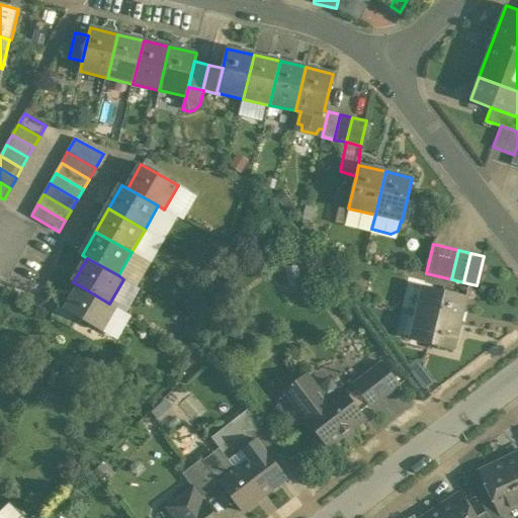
[(467,294),(424,283),(417,313),(460,324),(467,294)]
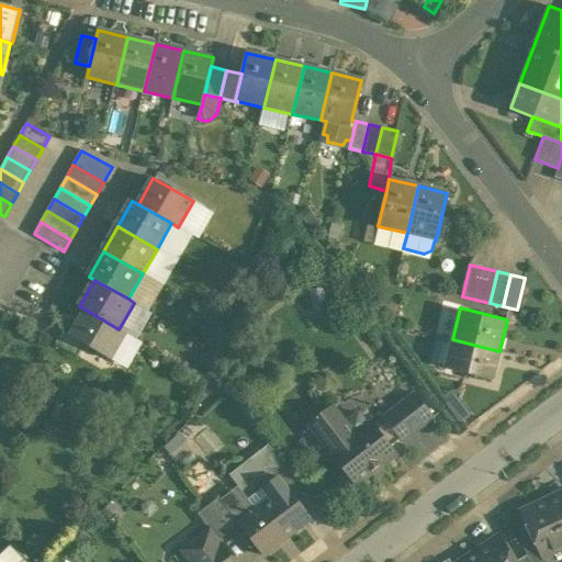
[(119,329),(86,310),(71,335),(70,336),(85,345),(111,359),(126,333),(119,329)]
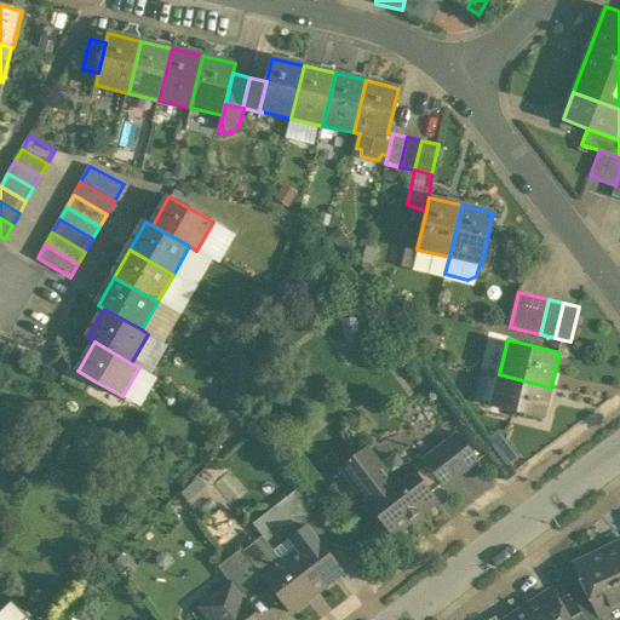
[(93,380),(78,371),(79,369),(70,365),(63,378),(87,391),(93,380)]
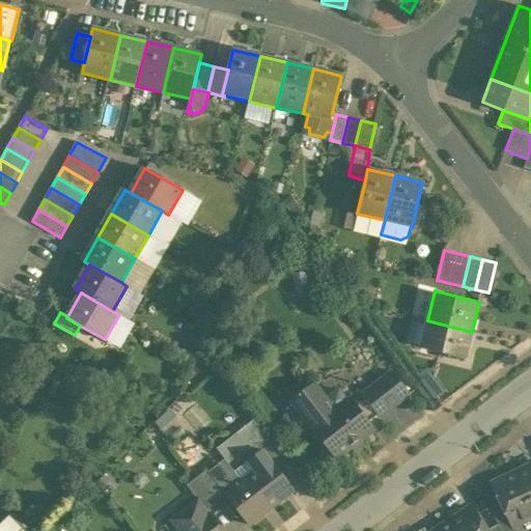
[(472,332),(427,320),(421,346),(466,358),(472,332)]
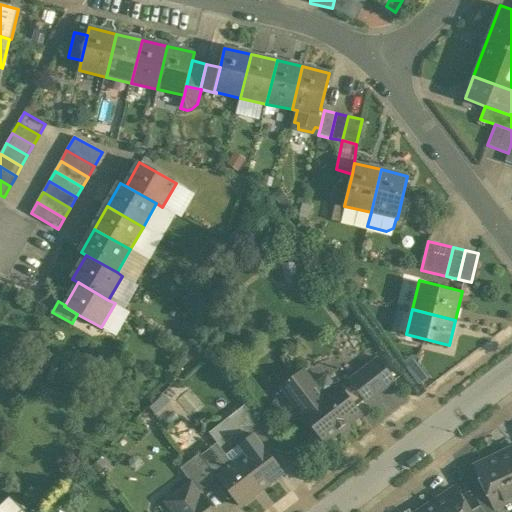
[(11,363),(0,358),(0,367),(8,371),(11,363)]
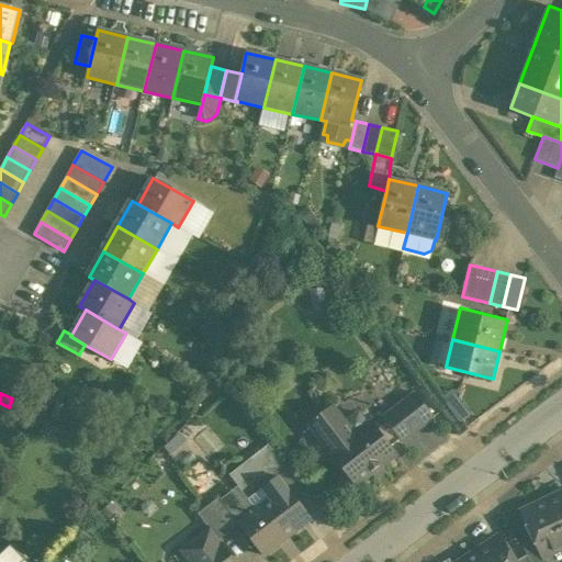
[(416,393),(383,418),(386,423),(400,440),(402,441),(434,417),(416,393)]
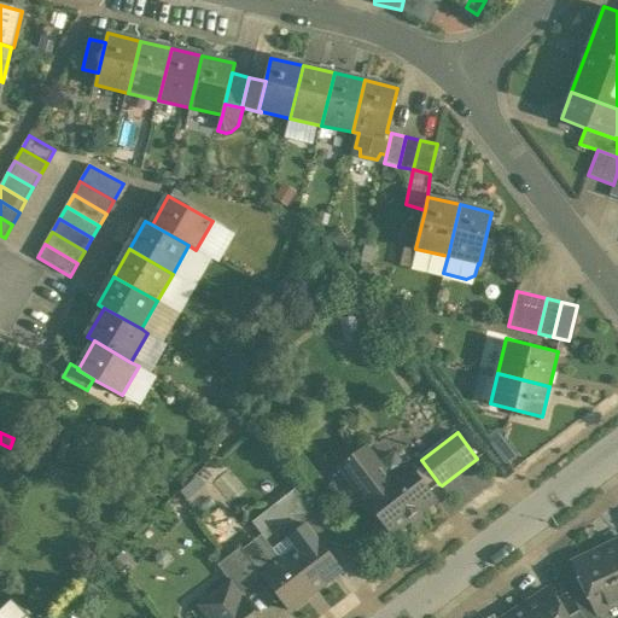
[(68,439),(56,435),(50,450),(62,455),(68,439)]
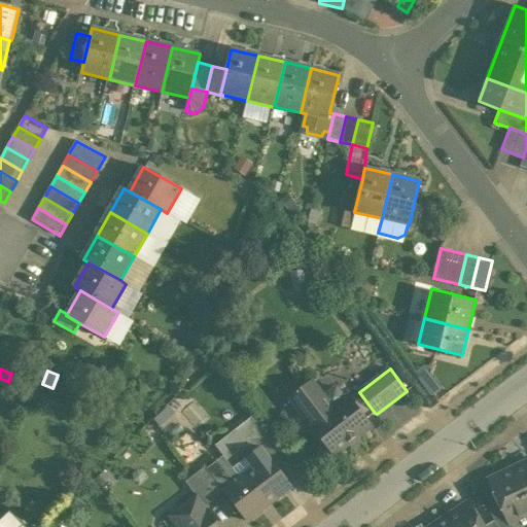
[(312,382),(291,398),(311,424),(331,409),(323,397),(312,382)]
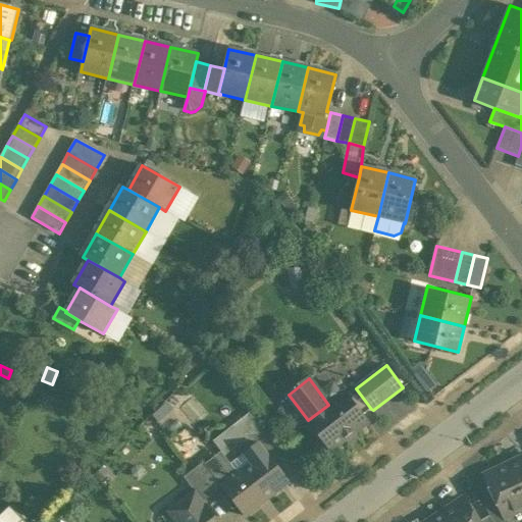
[(333,383),(320,394),(328,405),(343,395),(333,383)]
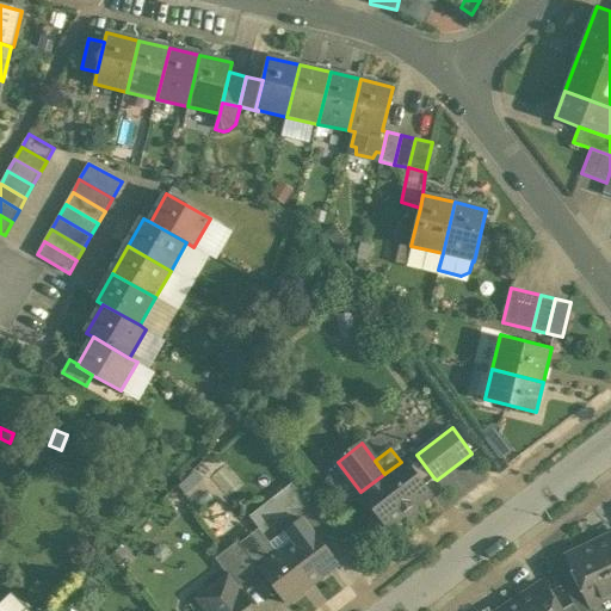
[(384,474),(360,492),(388,526),(405,514),(406,516),(415,510),(414,507),(430,494),(424,486),(409,468),(403,460),(401,462),(384,474)]
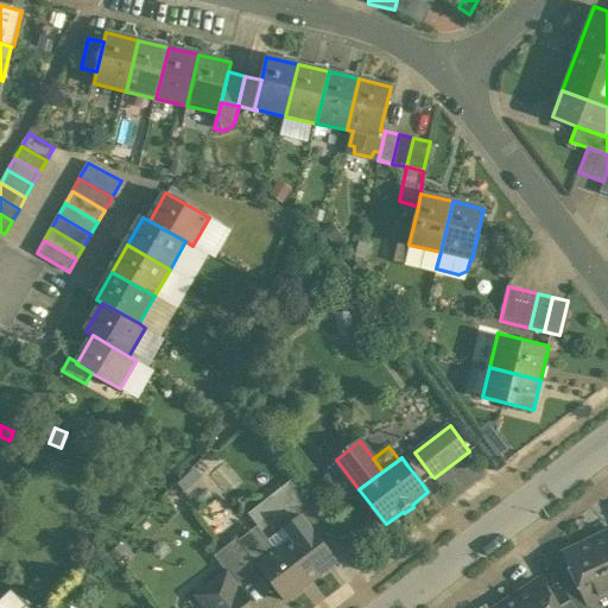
[(418,457),(407,466),(422,483),(432,476),(418,457)]
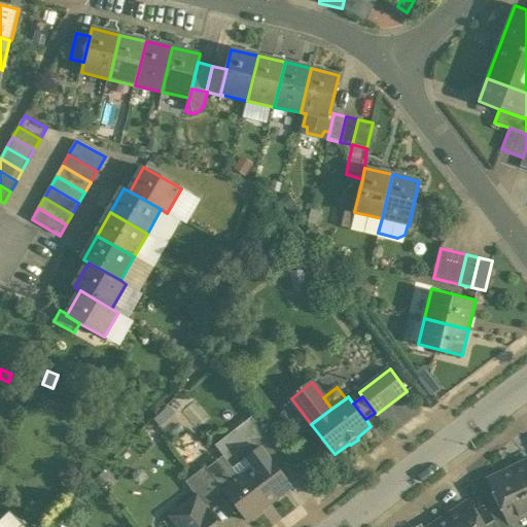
[(248,420),(235,430),(246,446),(254,438),(259,435),(248,420)]
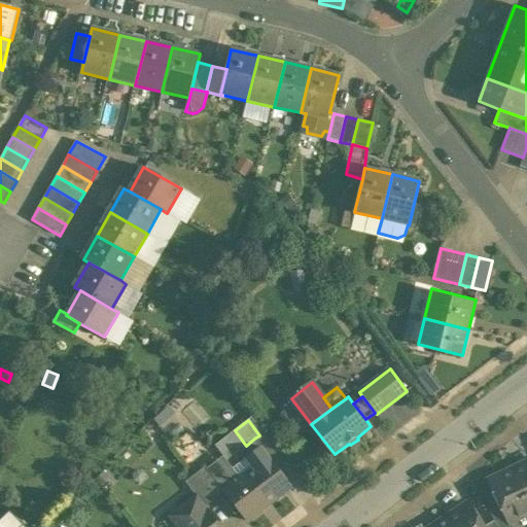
[(280,450),(266,430),(259,435),(254,438),(261,447),(269,457),(270,456),(271,457),(280,450)]
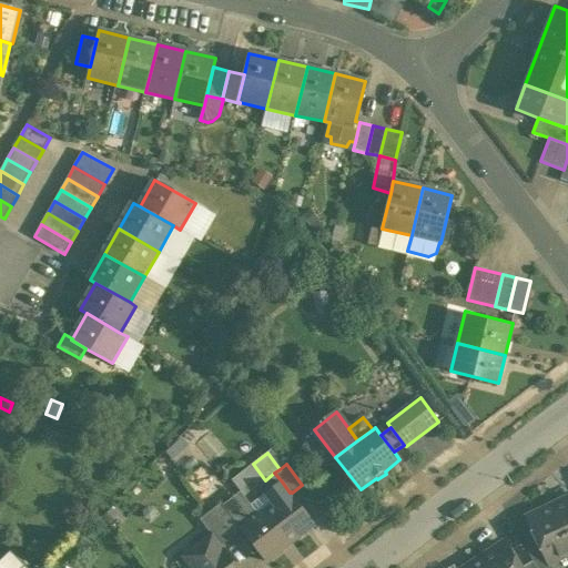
[(274,473),(265,480),(272,489),(282,482),(274,473)]
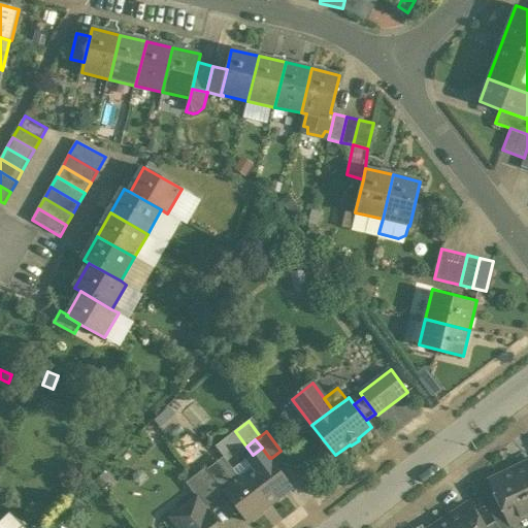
[(253,455),(246,460),(254,469),(269,458),(262,448),(253,455)]
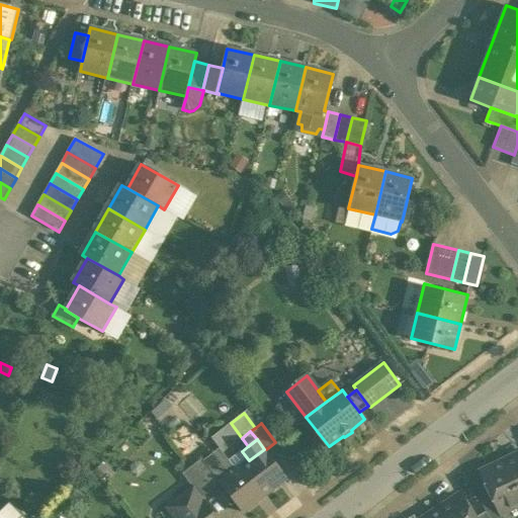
[(221,482),(220,483),(221,483),(242,512),(287,478),(266,449),(265,448),(221,482)]
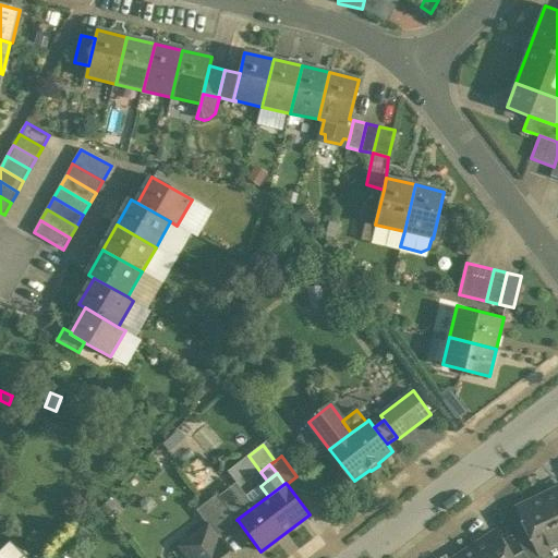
[(557,490),(543,498),(557,530),(557,490)]
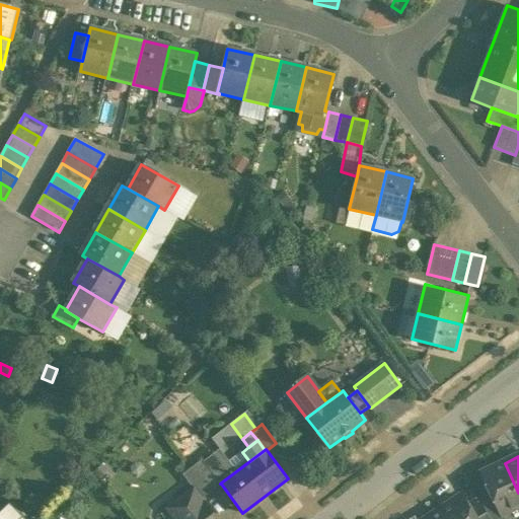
[(213,472),(203,458),(193,466),(211,491),(221,484),(220,484),(221,483),(214,472),(213,472)]
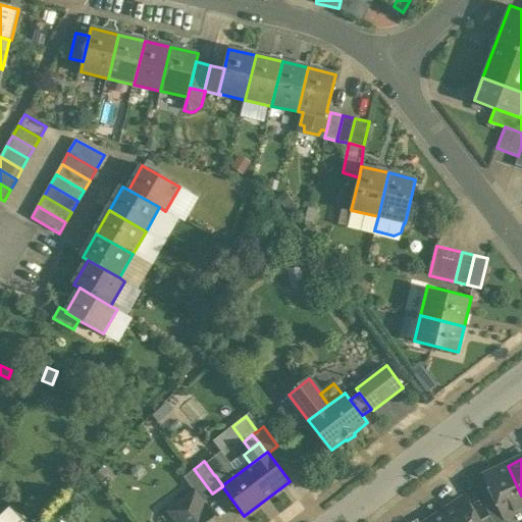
[(521,496),(508,466),(485,476),(497,500),(505,517),(506,517),(521,509),(521,496)]
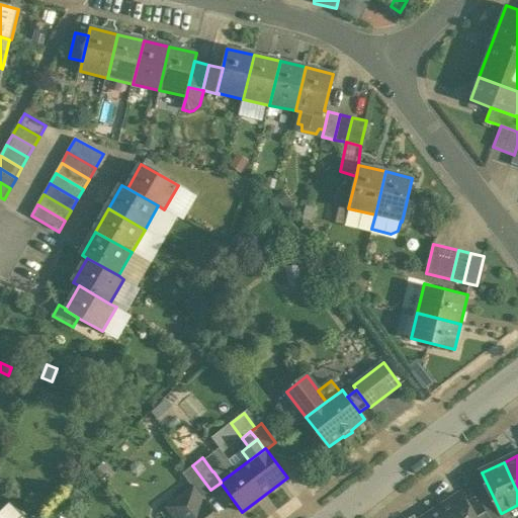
[(192,465),(183,473),(194,488),(201,497),(210,490),(192,465)]
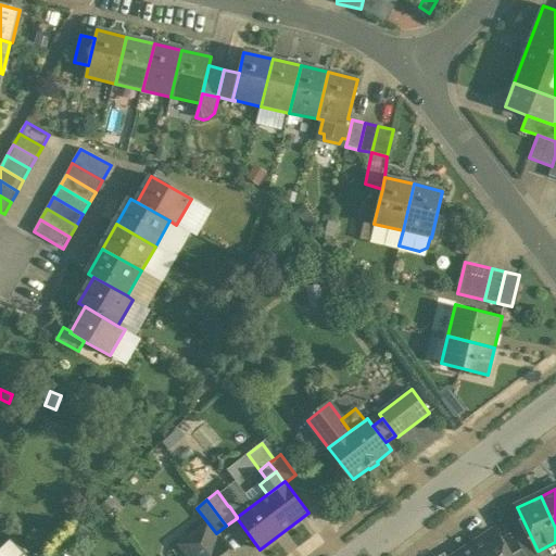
[(198,553),(193,555),(232,555),(216,533),(209,523),(188,540),(198,553)]
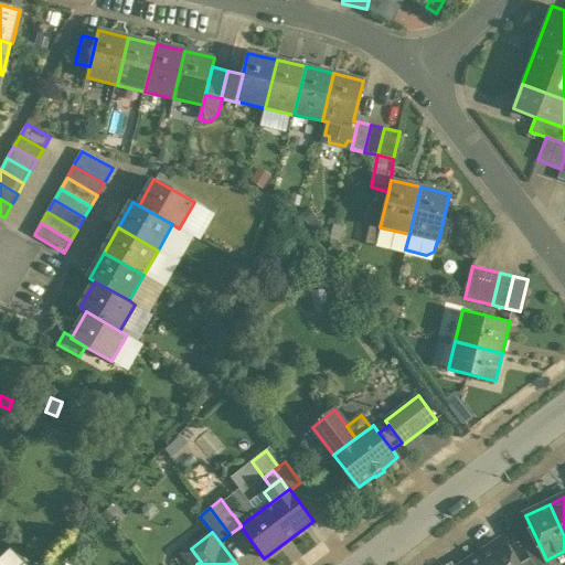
[(516,564),(502,541),(479,556),(484,564),(516,564)]
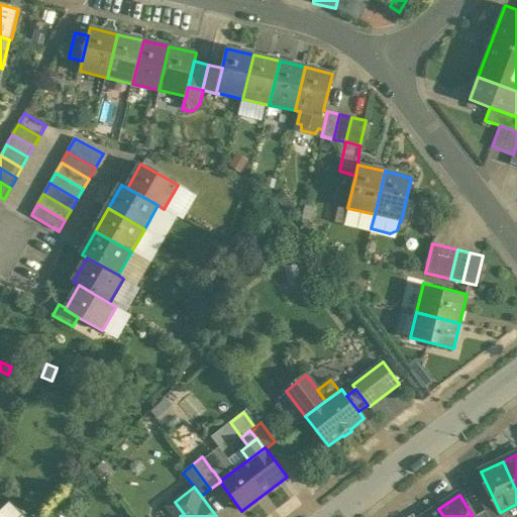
[(492,495),(480,501),(486,511),(488,516),(502,516),(501,512),(500,512),(492,495)]
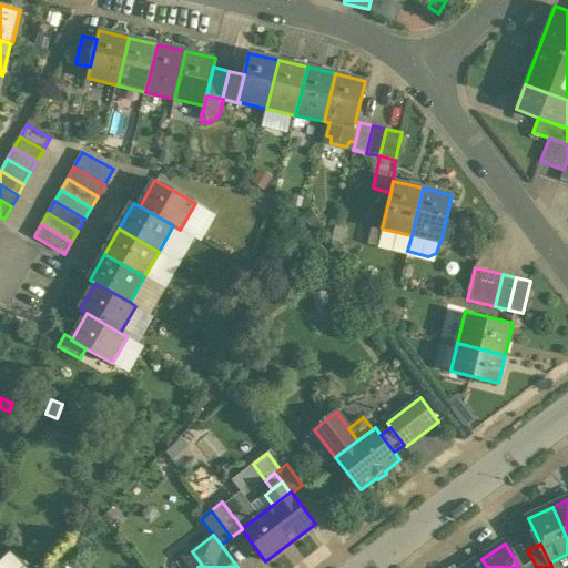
[(10,553),(0,563),(0,567),(21,567),(23,566),(10,553)]
